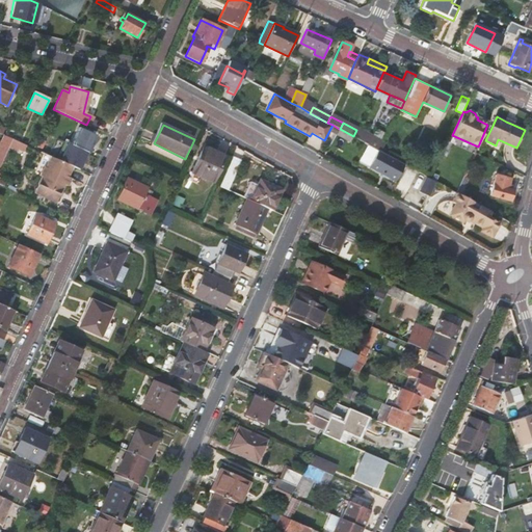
[(78,169),(95,135),(78,128),(71,144),(68,143),(60,161),(73,166),(78,169)]
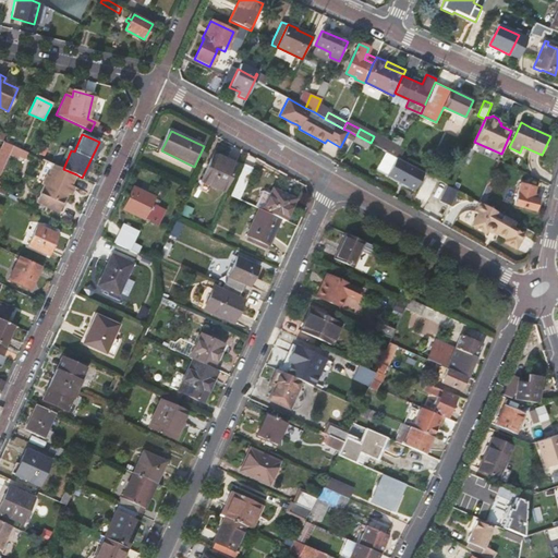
[(371,143),(359,136),(354,143),(368,150),(372,144),(371,143)]
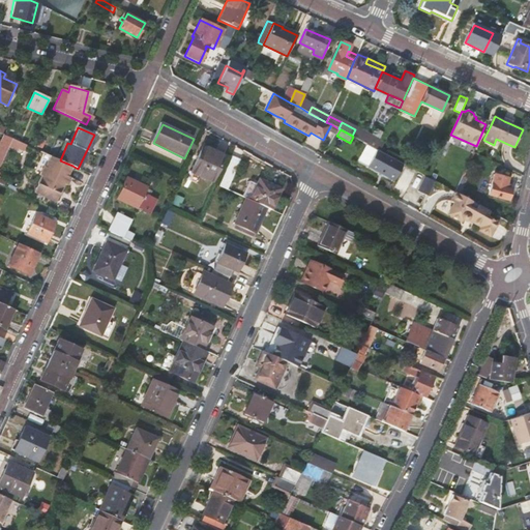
[(353,137),(364,143),(367,136),(355,129),(352,136),(353,137)]
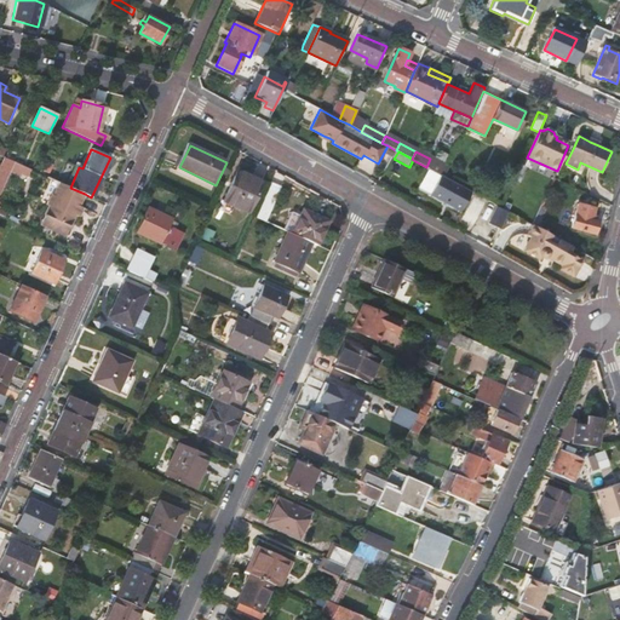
[(18,153),(15,162),(30,170),(34,161),(18,153)]
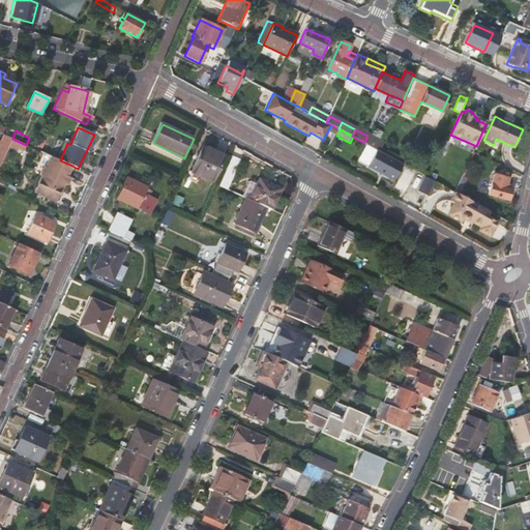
[(0,165),(12,139),(4,135),(3,135),(0,142),(0,165)]
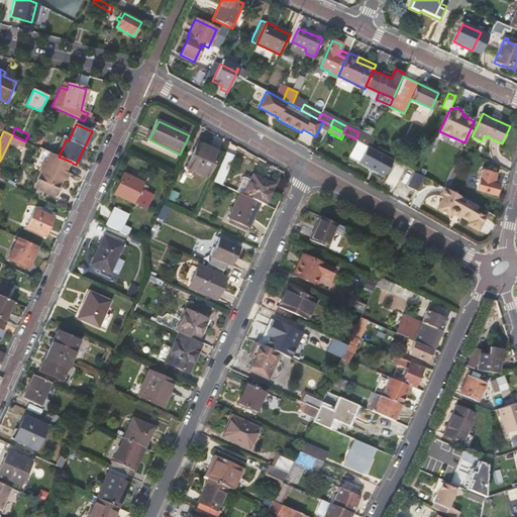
[(370,146),(371,147),(374,140),(358,132),(355,139),(370,146)]
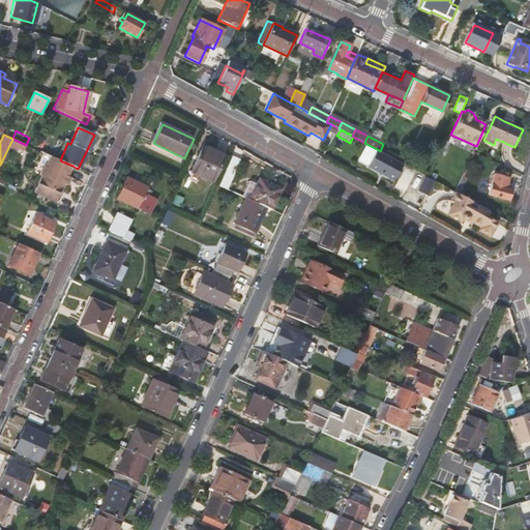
[(39,138),(35,146),(40,148),(45,140),(39,138)]
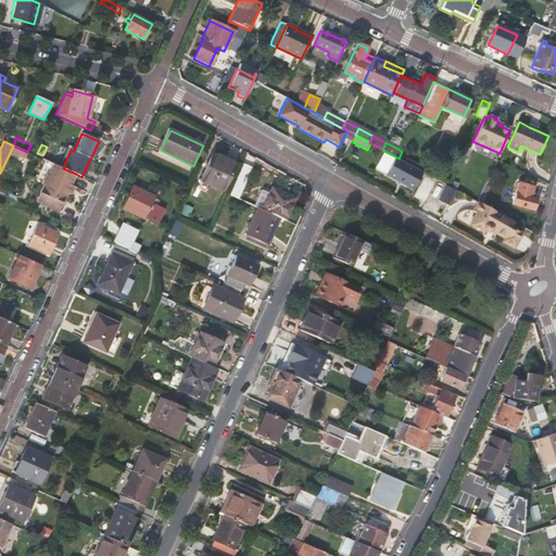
[(190,173),(193,166),(161,150),(158,158),(190,173)]
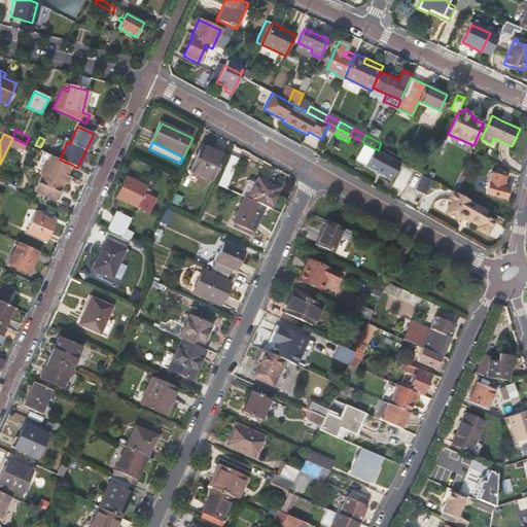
[(12,170),(23,148),(12,143),(2,165),(12,170)]
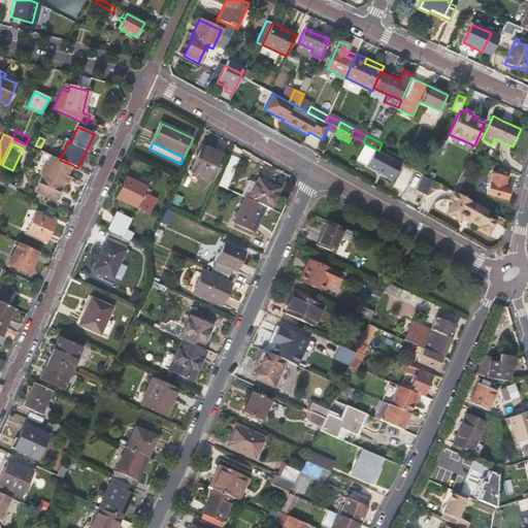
[(211,180),(224,155),(204,144),(192,171),(211,180)]
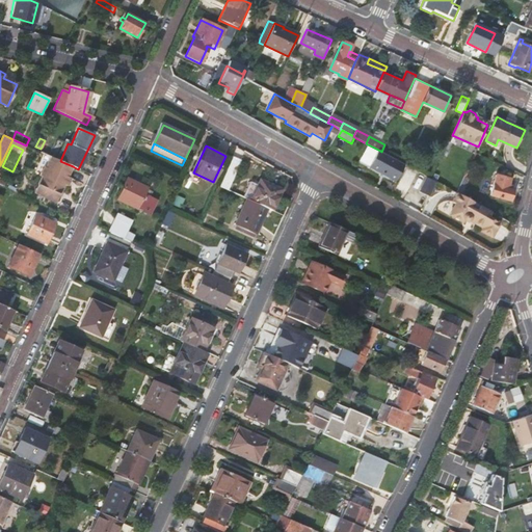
[(381,152),(380,151),(371,167),(397,182),(406,165),(381,152)]
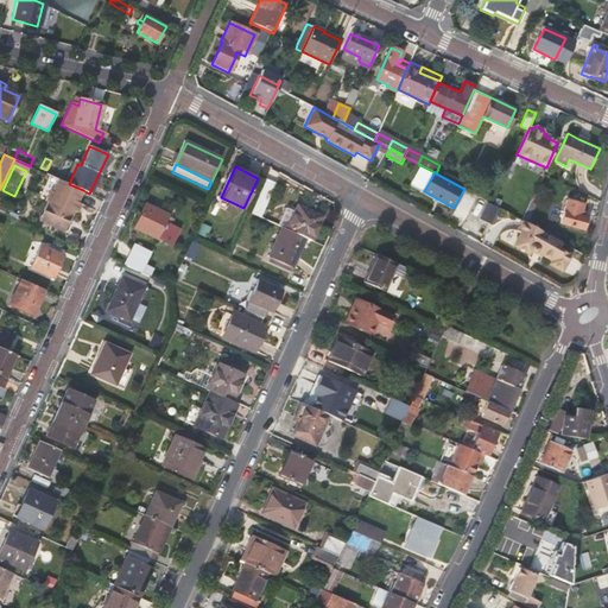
[(83,190),(69,184),(59,179),(54,194),(52,192),(48,204),(49,204),(40,221),(65,233),(74,213),(77,214),(82,204),(78,203),(83,190)]
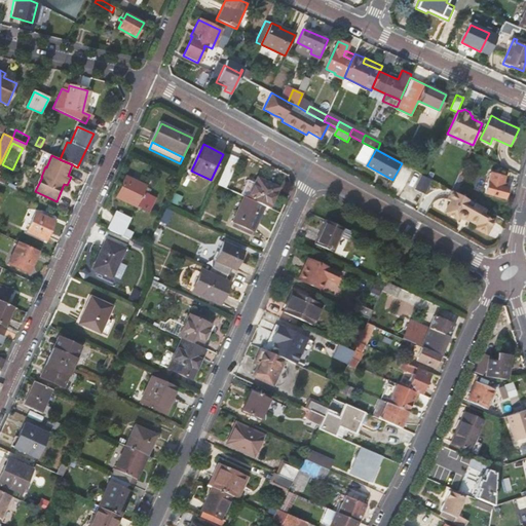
[(238,161),(228,157),(216,184),(226,188),(238,161)]
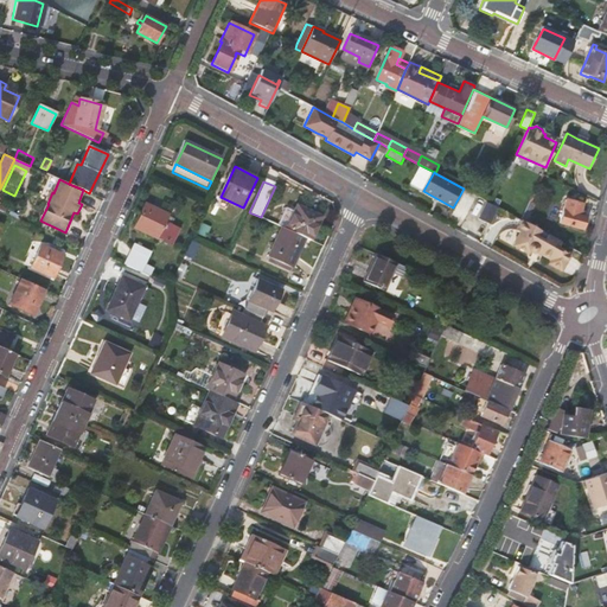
[(579,216),(581,204),(566,200),(561,224),(583,229),(586,217),(579,216)]
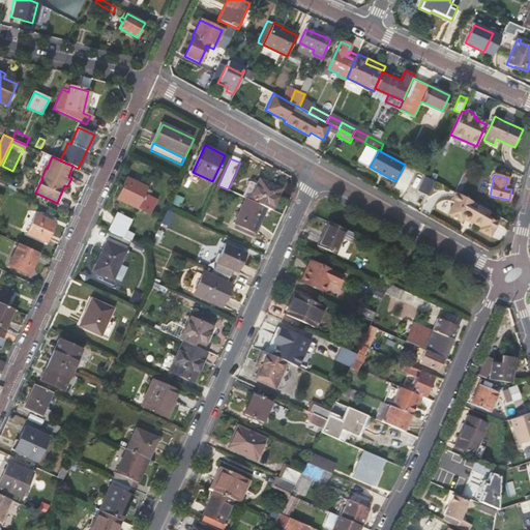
[(430,196),(437,182),(431,179),(428,177),(420,192),(430,196)]
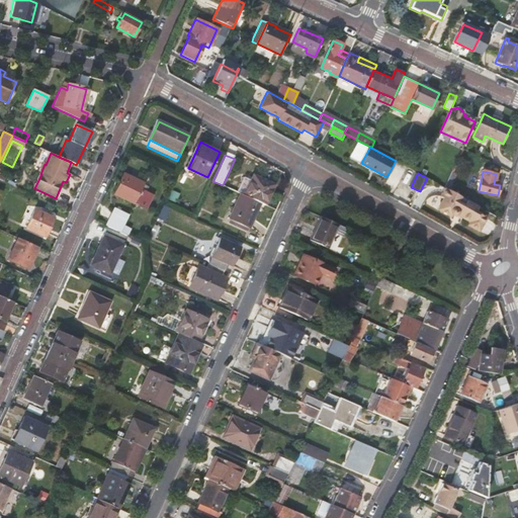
[(259,202),(264,204),(273,184),(253,175),(244,195),(259,202)]
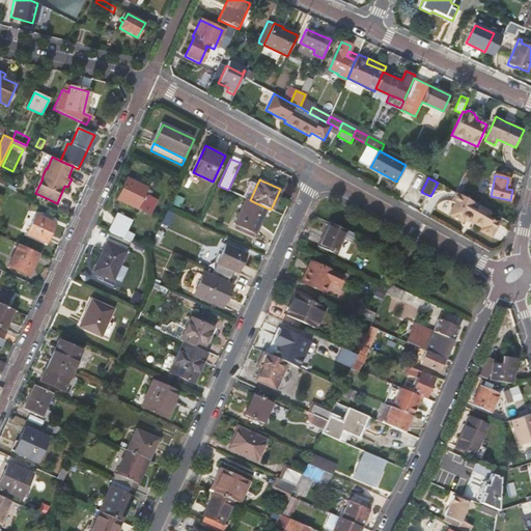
[(136,211),(146,190),(127,180),(116,201),(136,211)]
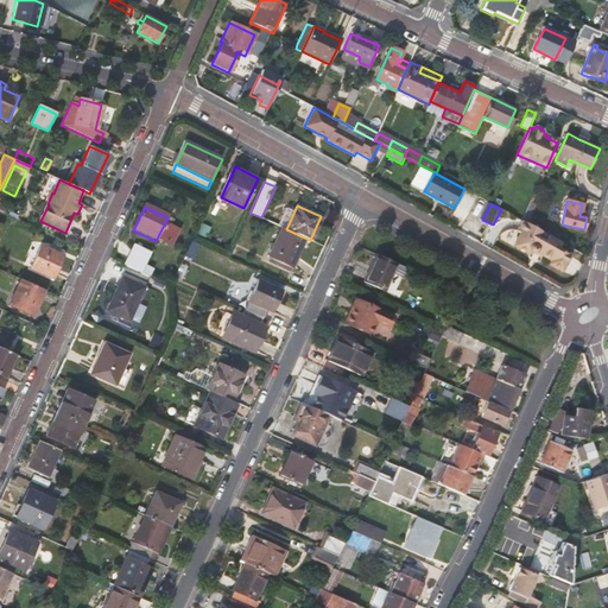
[(563,242),(524,221),(519,232),(521,234),(514,246),(530,254),(531,252),(534,252),(538,251),(542,253),(543,255),(551,260),(551,261),(550,265),(563,271),(571,255),(559,249),(563,242)]
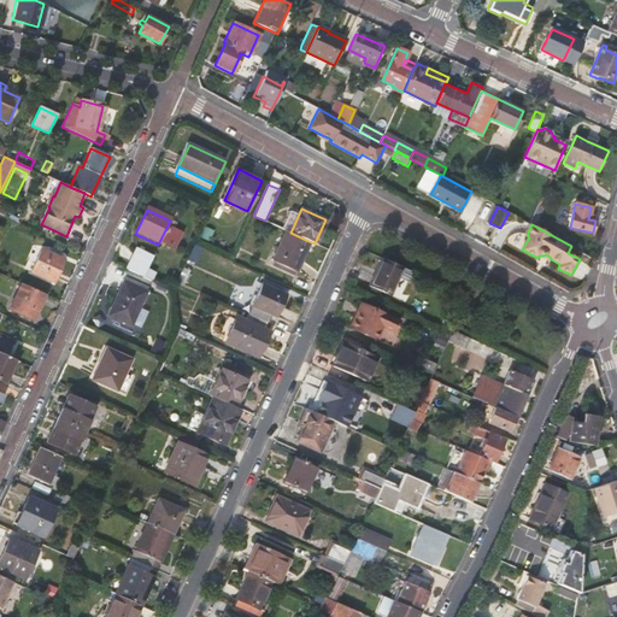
[(309,241),(291,233),(287,231),(272,262),(272,263),(271,265),(292,276),(294,272),(309,241)]
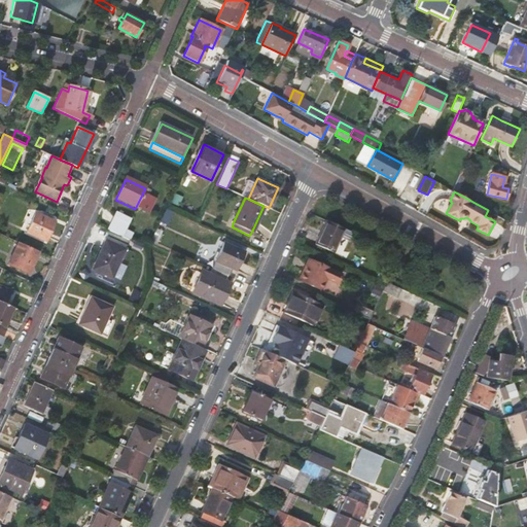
[(44,241),(54,221),(35,213),(26,233),(44,241)]
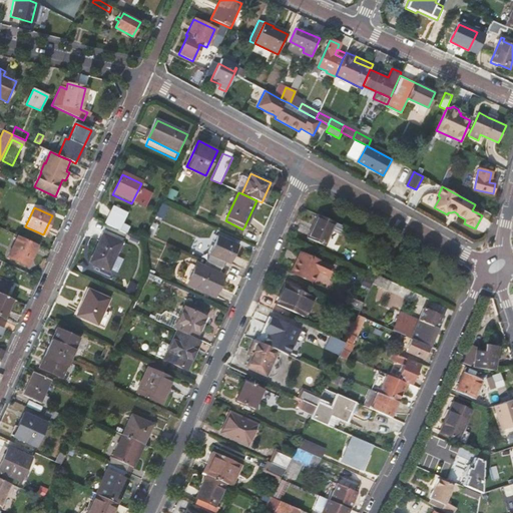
[(113,208),(106,224),(119,230),(126,214),(113,208)]
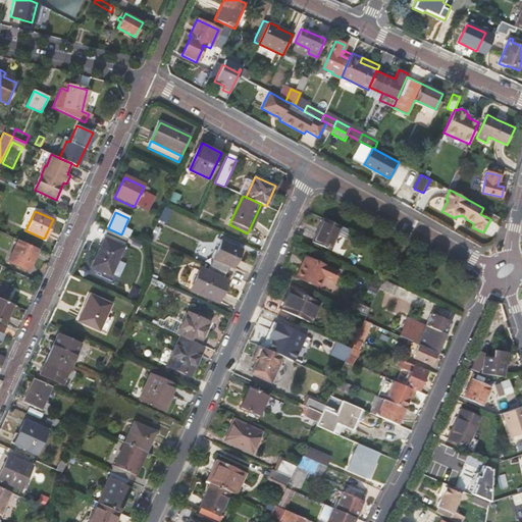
[(343,226),(325,218),(314,242),(331,250),(338,235),(343,226)]
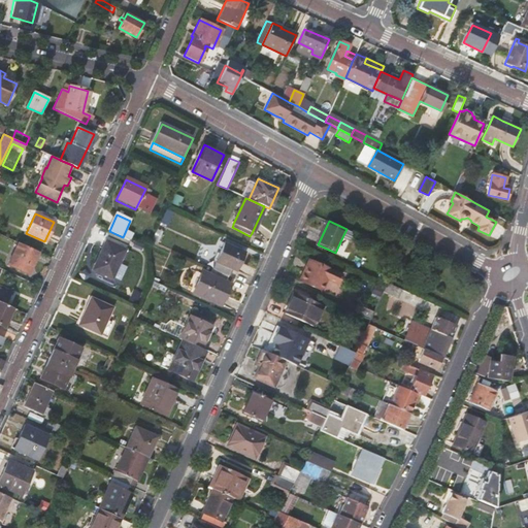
[(352,241),(355,232),(347,229),(342,237),(352,241)]
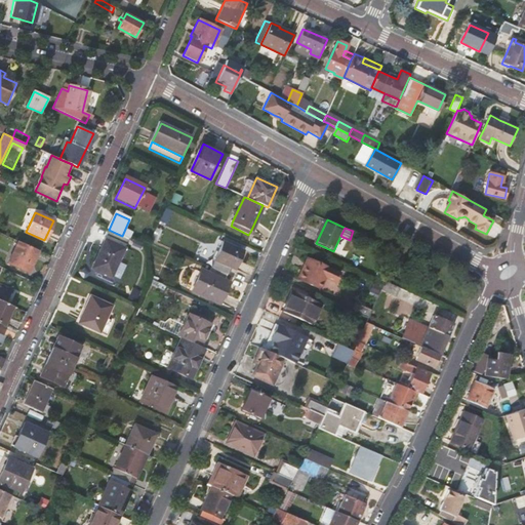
[(112,278),(125,249),(105,239),(91,269),(112,278)]
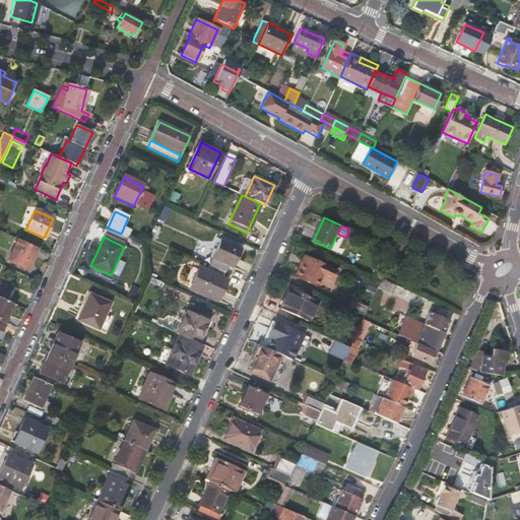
[(26,271),(38,249),(17,240),(7,262),(26,271)]
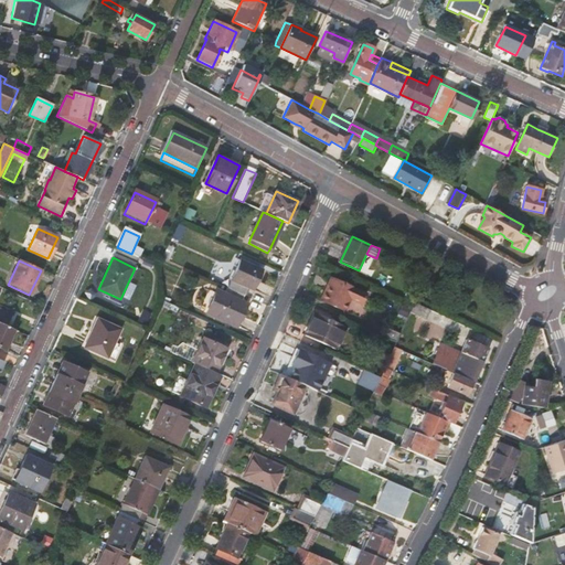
[(226,289),(243,296),(247,289),(252,291),(260,270),(240,260),(226,289)]
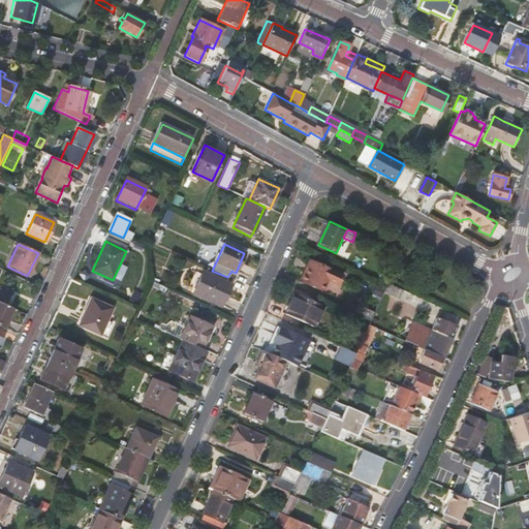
[(343,274),(314,260),(310,272),(307,270),(302,280),(324,291),(329,281),(338,285),(343,274)]
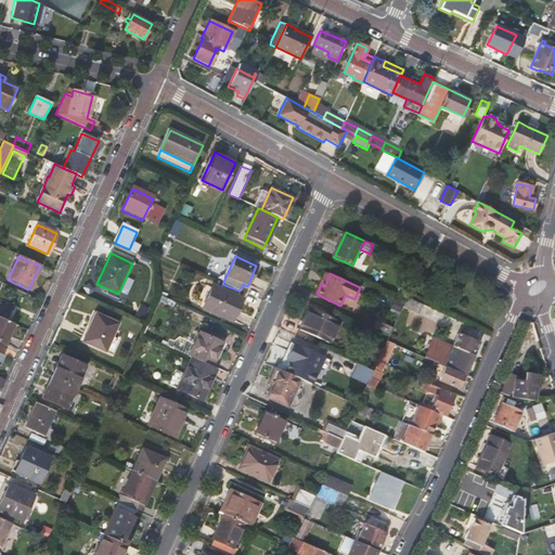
[(235,297),(239,291),(222,284),(221,283),(219,289),(211,286),(202,308),(231,321),(241,299),(235,297)]
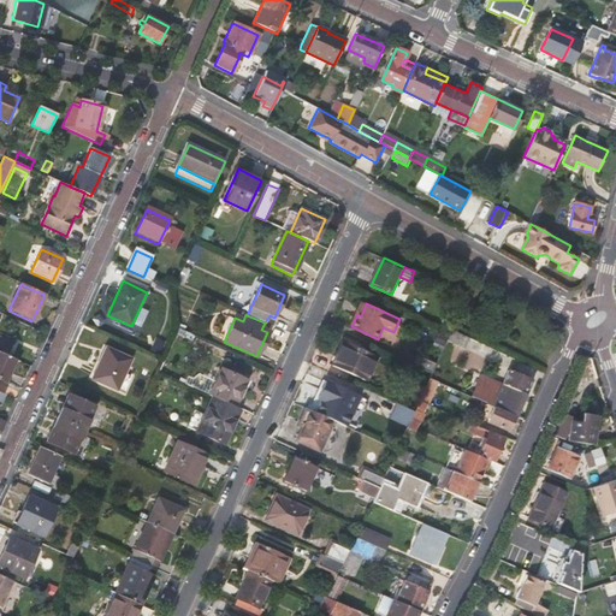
[(0,353),(7,356),(12,344),(0,338),(0,353)]
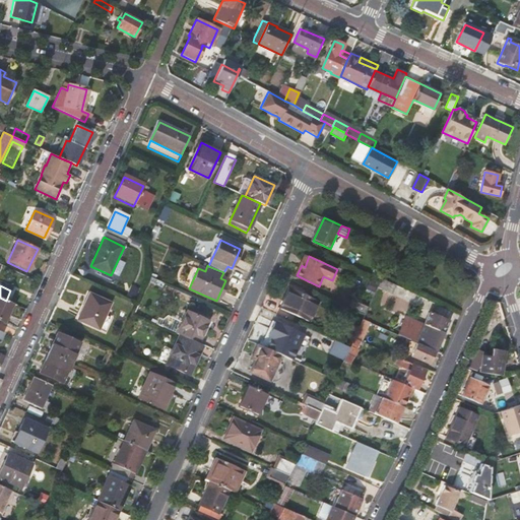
[(309,321),(319,300),(291,287),(282,308),(309,321)]
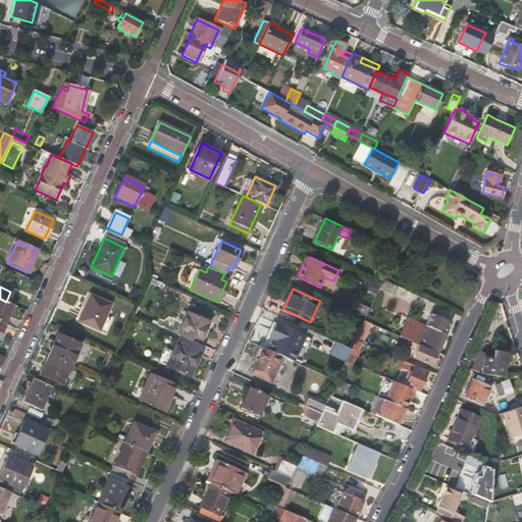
[(76,321),(98,331),(110,304),(90,295),(76,321)]
